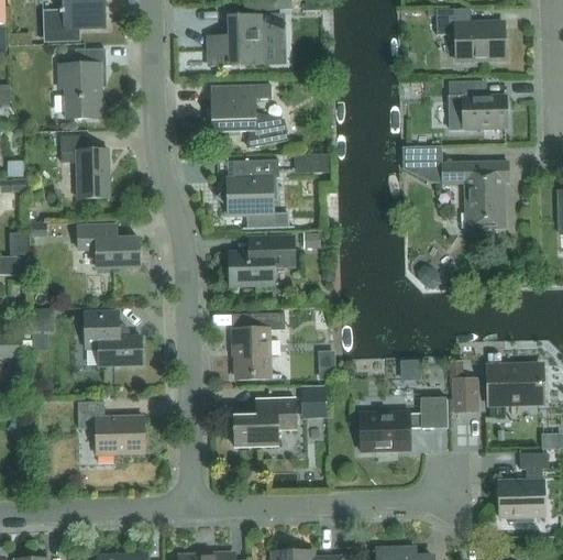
[(63,0),(63,8),(42,9),(43,42),(80,41),(80,26),(105,26),(103,0),(63,0)]
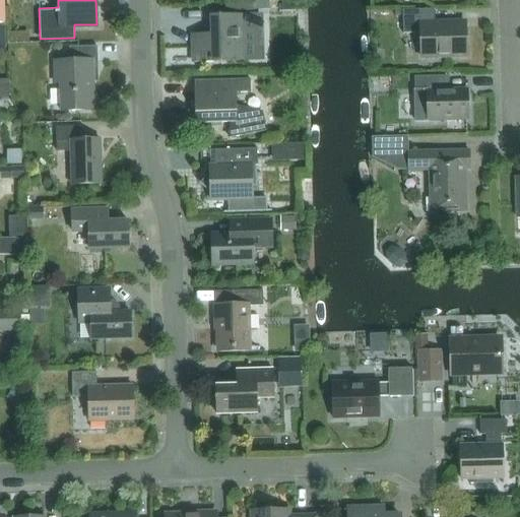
[(466,53),(465,24),(465,20),(434,20),(434,6),(402,7),(402,30),(419,30),(420,54),(466,53)]
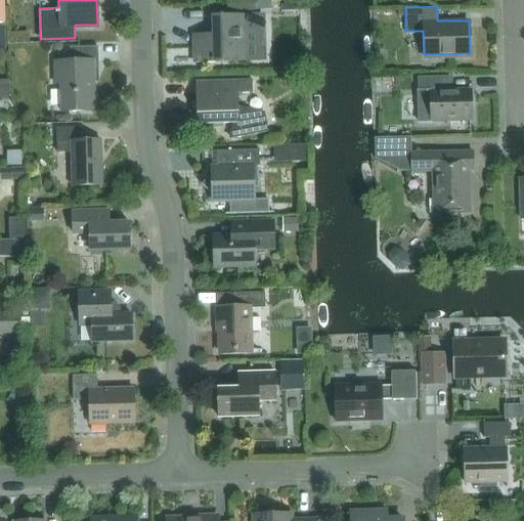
[(193,32),(194,51),(214,51),(214,60),(250,59),(249,11),(213,12),(214,31),(193,32)]
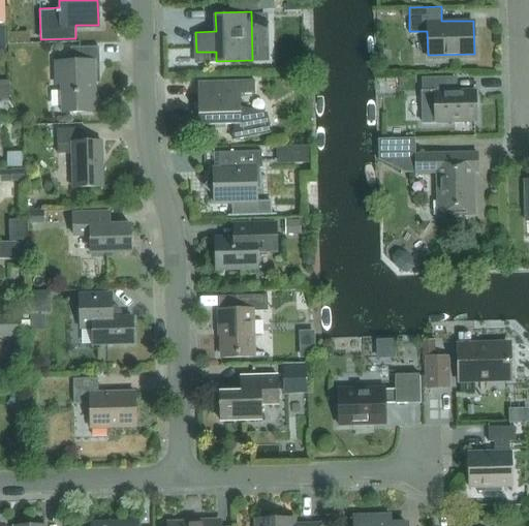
[(30,29),(9,30),(10,40),(30,39),(30,29)]
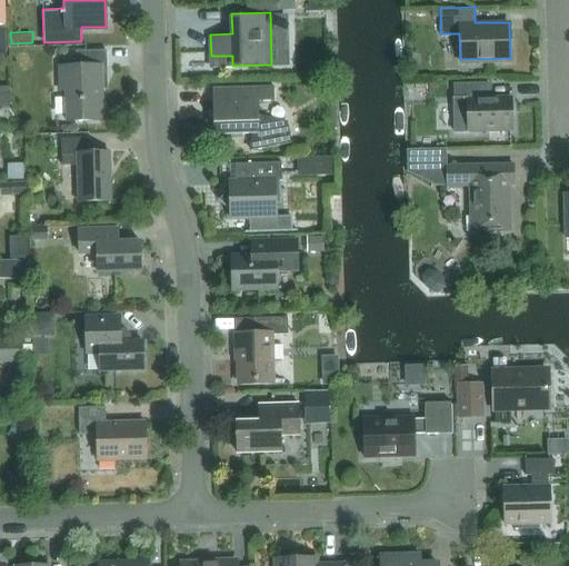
[(101,65),(107,65),(106,48),(76,49),(76,63),(59,65),(59,88),(66,88),(66,119),(102,118),(101,65)]
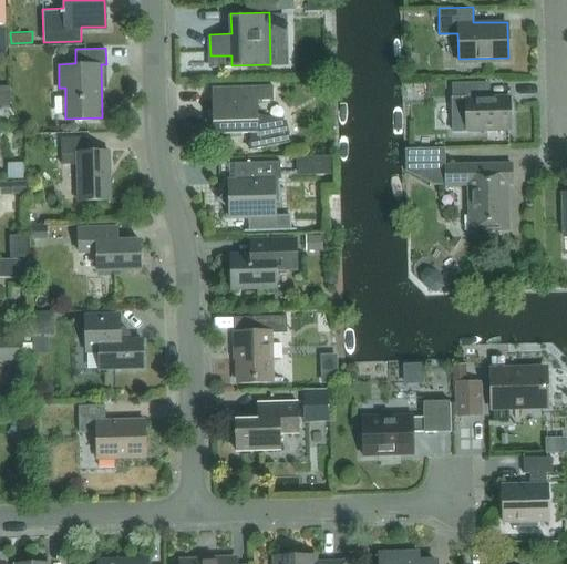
[(511,127),(509,94),(482,95),(482,80),(441,81),(441,105),(465,105),(466,130),(511,127)]
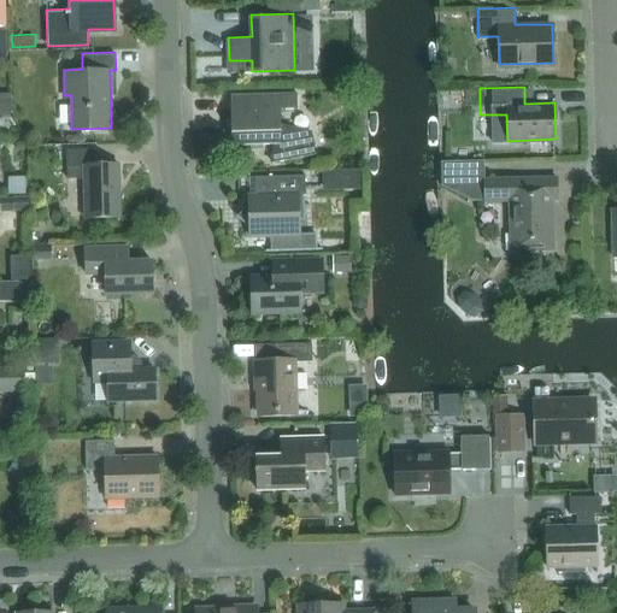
[(297,107),(297,90),(230,93),(231,143),(251,142),(251,146),(262,146),(262,142),(276,142),(271,160),(280,159),(313,153),(309,131),(280,124),(280,107),(297,107)]
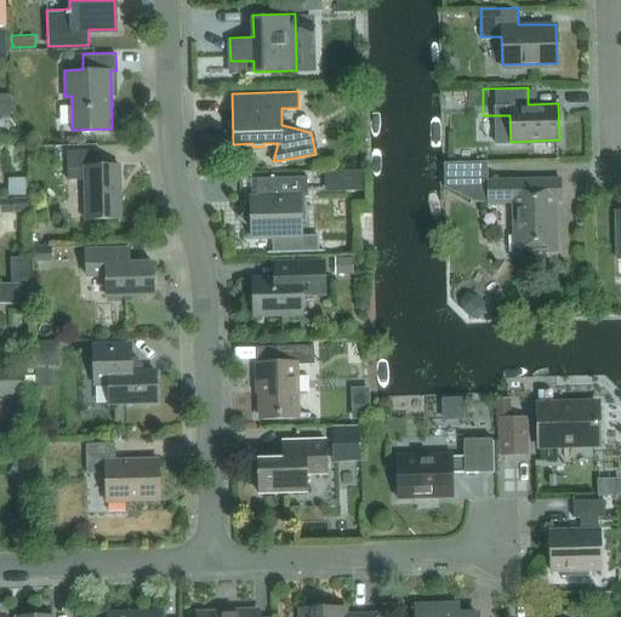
[(85,217),(120,217),(119,164),(97,164),(96,148),(67,149),(68,178),(84,177),(85,217)]
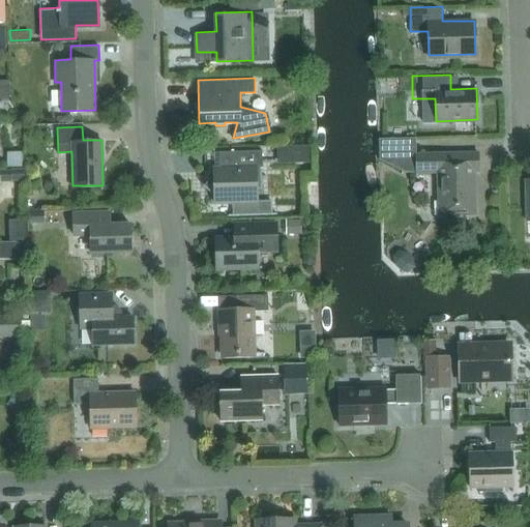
[(477,150),(416,152),(416,137),(379,137),(379,157),(407,172),(437,171),(437,185),(440,185),(441,214),(475,213),(474,194),(471,194),(471,170),(478,170),(477,150)]
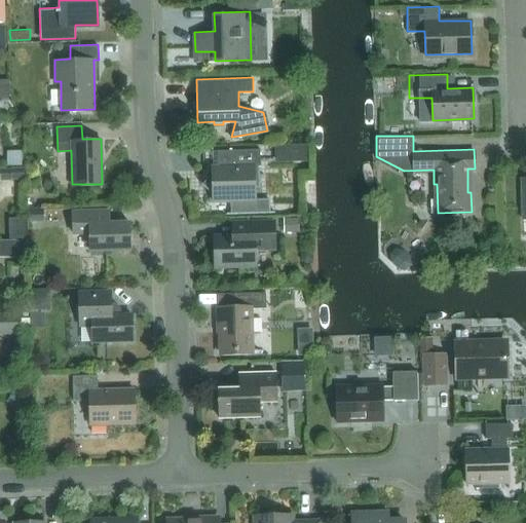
[(308,142),(274,143),(275,161),(309,159),(308,142)]
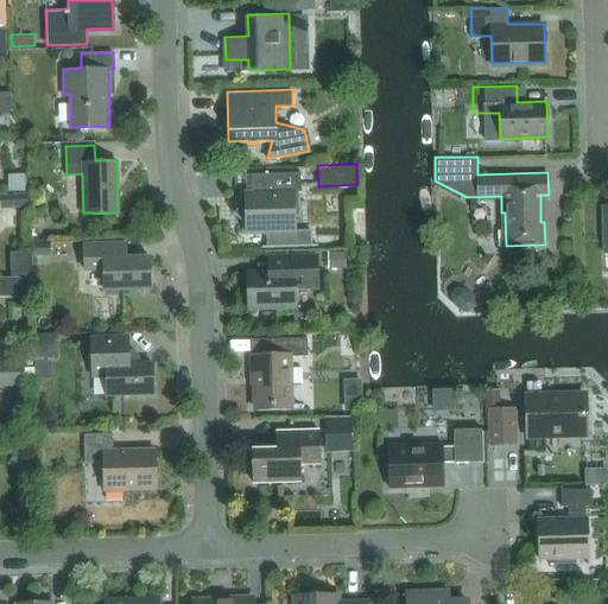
[(252,190),(245,190),(246,213),(241,218),(246,223),(246,231),(266,230),(266,246),(312,245),(311,228),(293,228),(293,214),(297,209),(293,205),(292,190),(301,190),(299,171),(251,172),(252,190)]
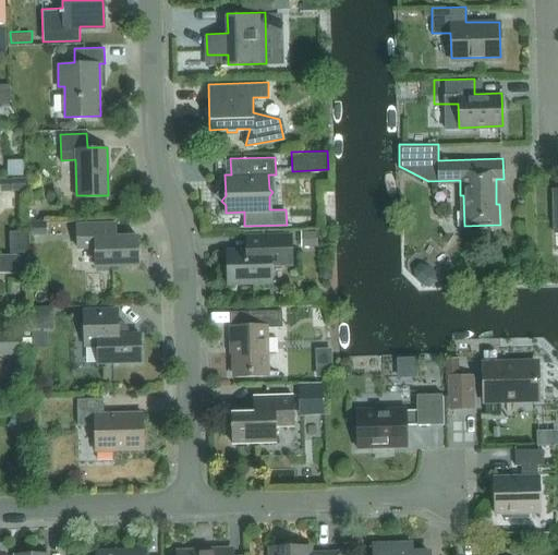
[(25,177),(0,177),(0,189),(0,190),(11,189),(11,190),(25,190),(25,177)]
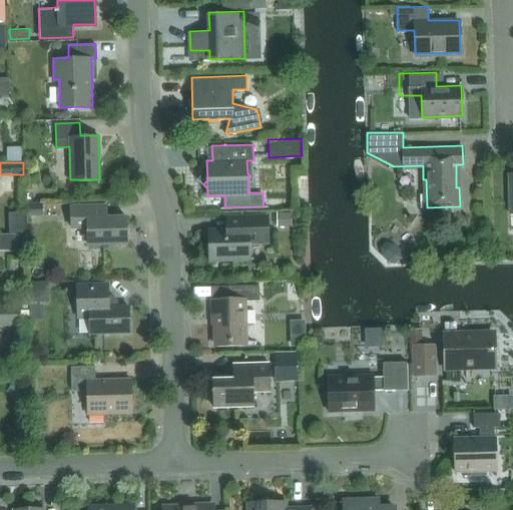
[(43,201),(28,201),(28,210),(43,209),(43,201)]
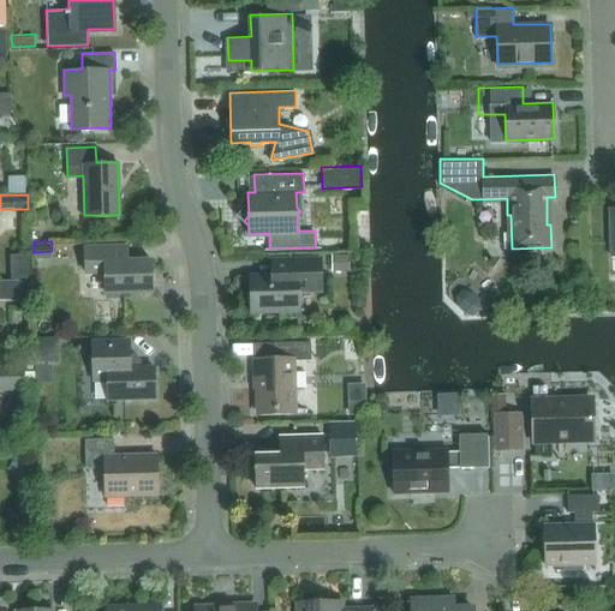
[(151,289),(151,258),(119,259),(118,244),(84,245),(85,271),(105,270),(105,291),(151,289)]
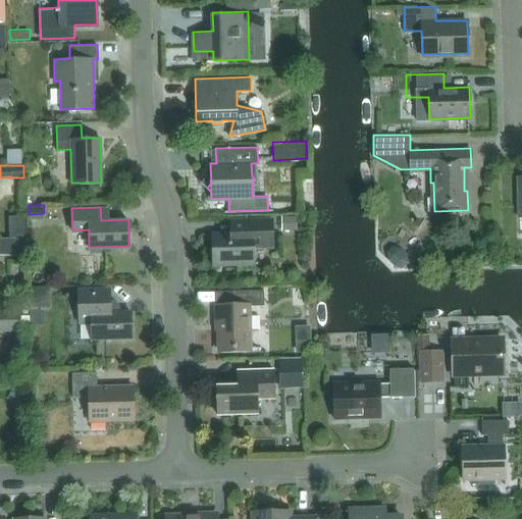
[(296,216),(282,216),(282,226),(296,226),(296,216)]
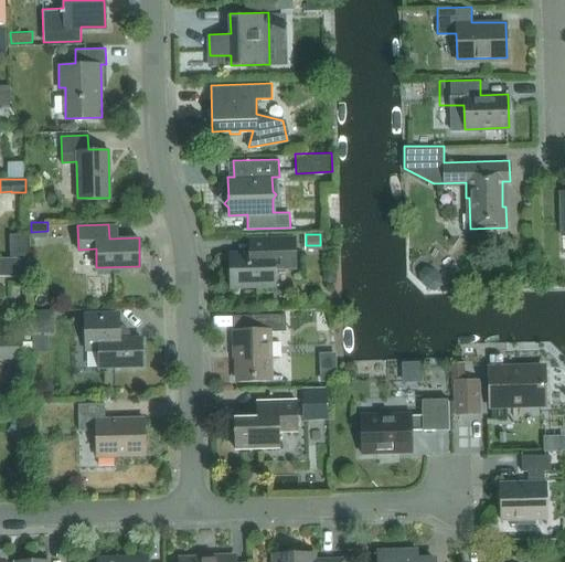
[(273,267),(295,266),(294,235),(258,236),(258,252),(230,253),(231,285),(274,284),(273,267)]
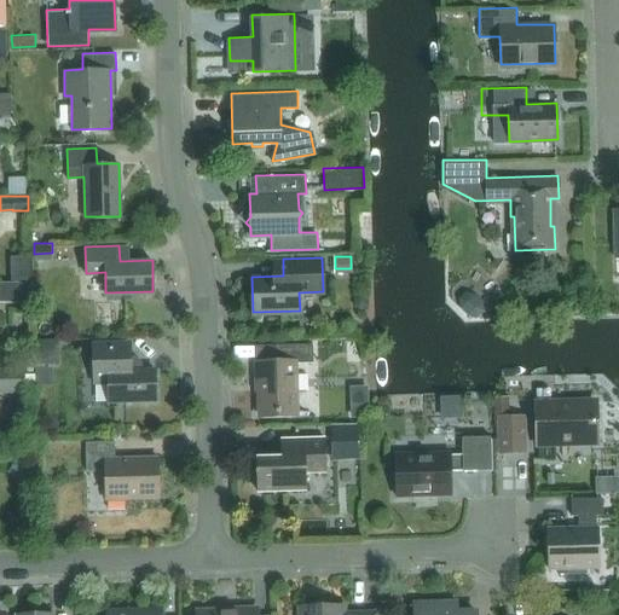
[(32,280),(0,280),(0,300),(32,300),(32,280)]
